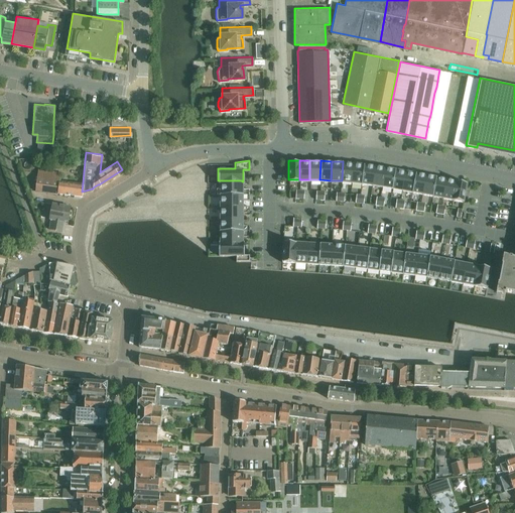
[(353,163),(343,161),(342,180),(341,180),(351,181),(353,163)]
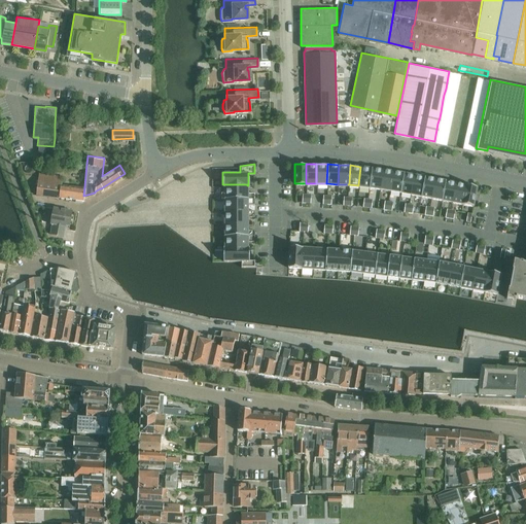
[(358,185),(367,186),(369,187),(371,168),(360,167),(358,185)]
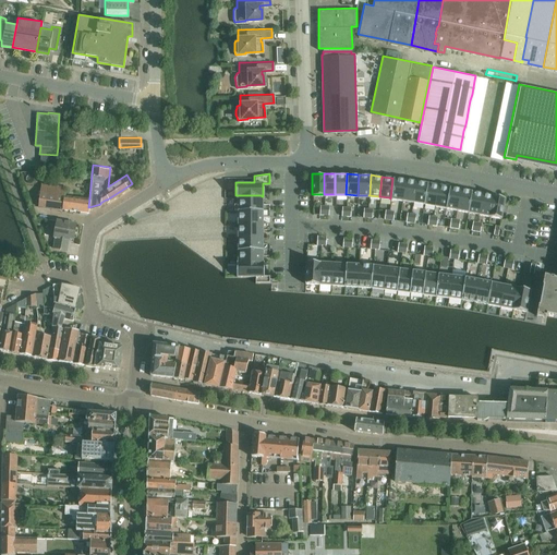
[(404,179),(392,178),(390,198),(401,200),(404,179)]
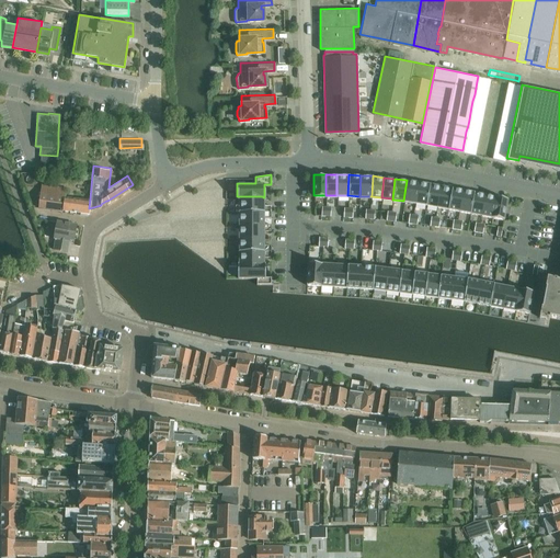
[(418,182),(407,180),(403,201),(414,203),(418,182)]
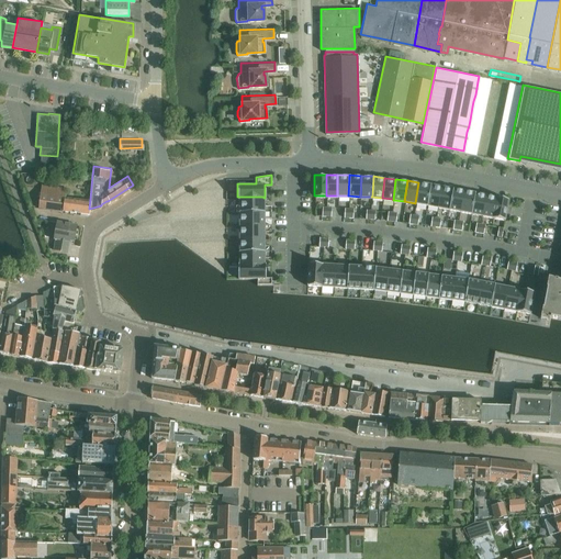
[(41,182),(38,205),(89,212),(89,209),(90,199),(65,196),(66,186),(41,182)]
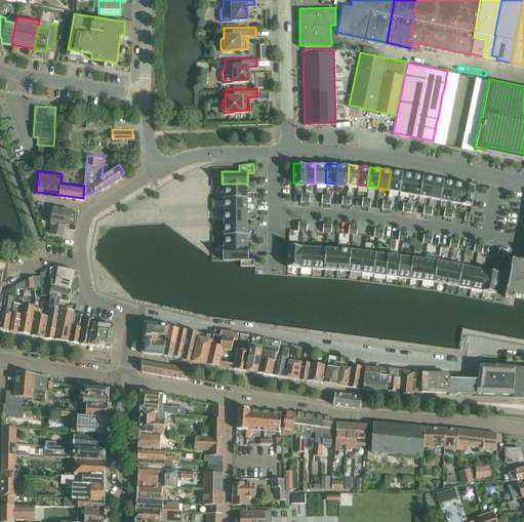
[(402,172),(391,170),(388,190),(399,191),(402,172)]
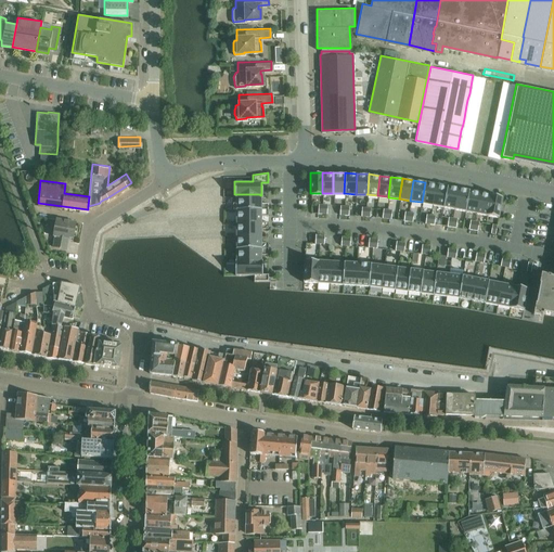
[(436,184),(425,182),(422,202),(432,204),(436,184)]
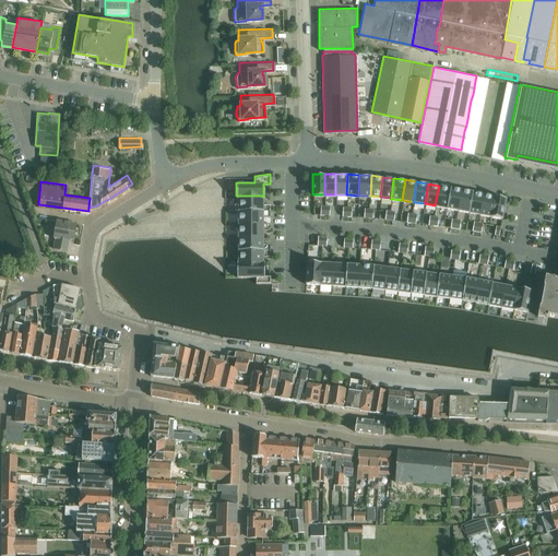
[(450,188),(439,186),(435,205),(446,208),(450,188)]
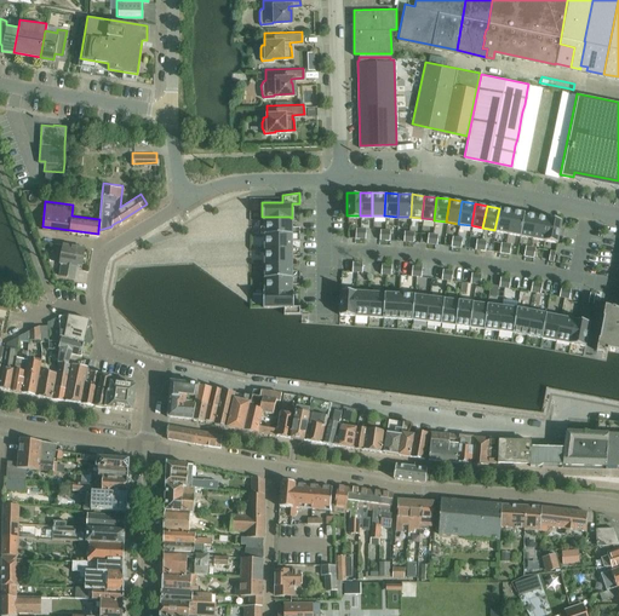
[(511,209),(499,208),(494,230),(506,232),(511,209)]
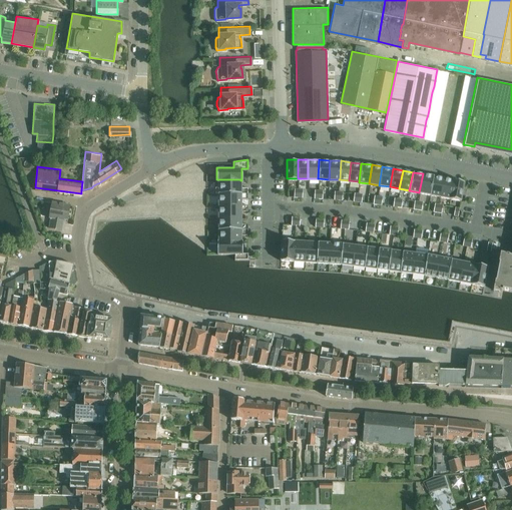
[(433,175),(423,173),(419,192),(429,194),(433,175)]
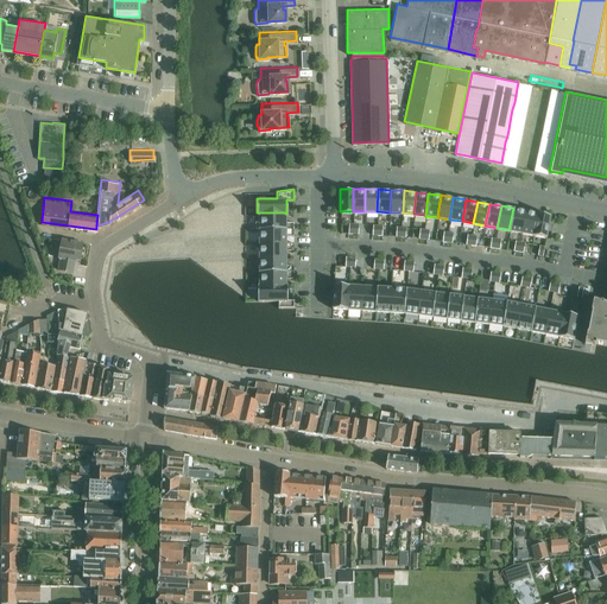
[(525,210),(513,208),(509,230),(522,231),(525,210)]
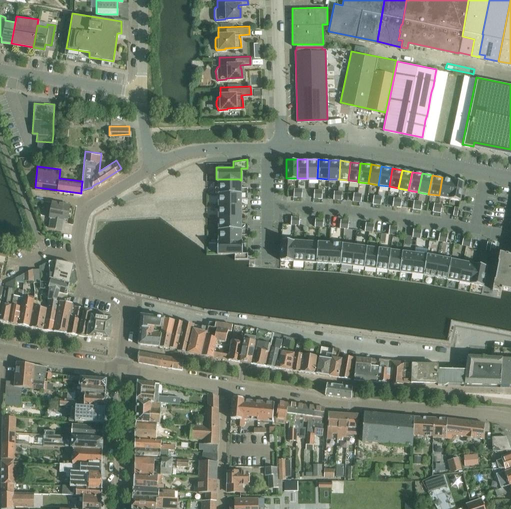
[(452,179),(442,177),(439,195),(449,197),(452,179)]
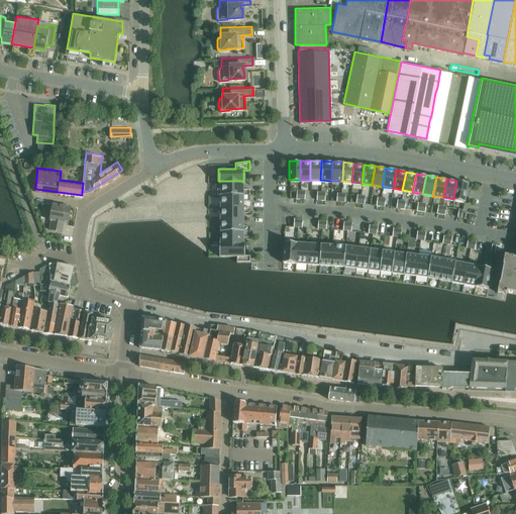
[(248,193),(248,188),(242,187),(242,182),(242,181),(218,181),(218,182),(219,182),(219,193),(248,193)]
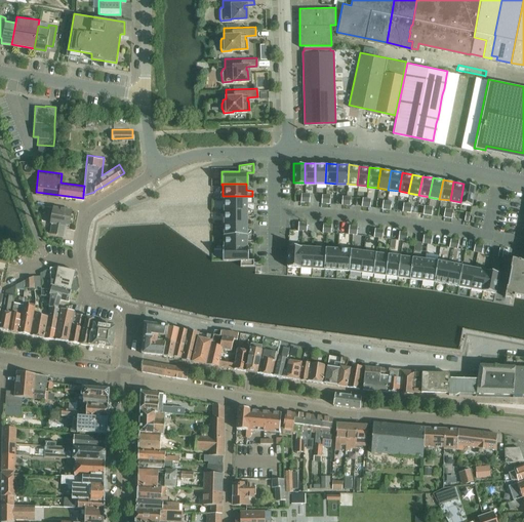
[(474,185),(464,184),(460,202),(471,204),(474,185)]
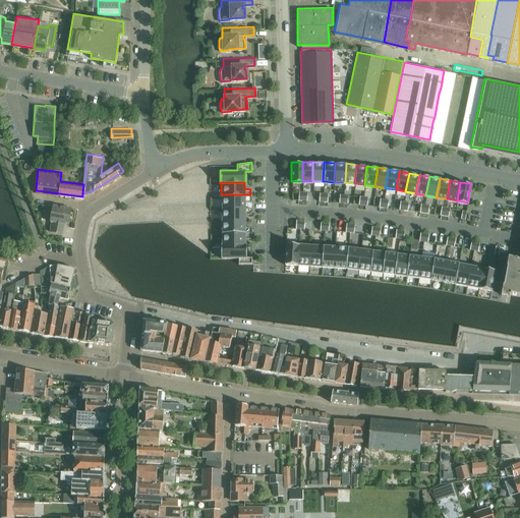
[(221,194),(221,207),(244,207),(244,200),(250,200),(250,194),(221,194)]
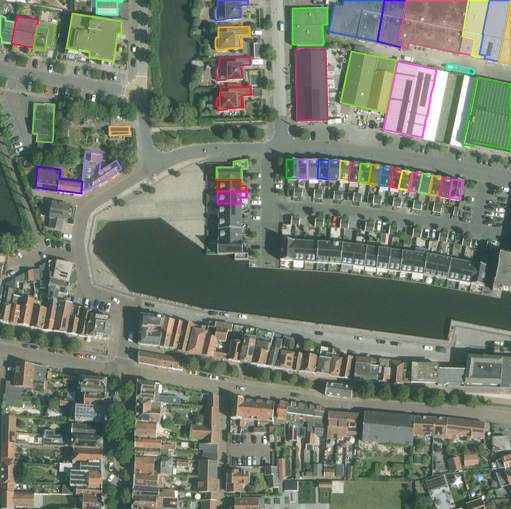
[(67,218),(69,203),(52,200),(49,215),(50,215),(48,225),(61,227),(63,217),(67,218)]
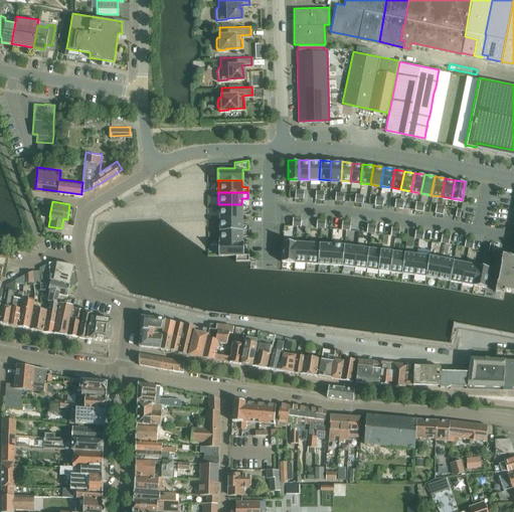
[(241,210),(247,210),(247,204),(241,204),(218,204),(218,216),(241,216),(241,210)]
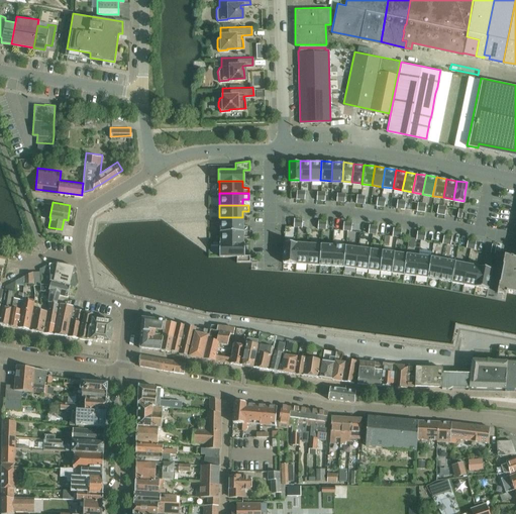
[(248,229),(248,224),(242,224),(242,217),(219,217),(219,229),(248,229)]
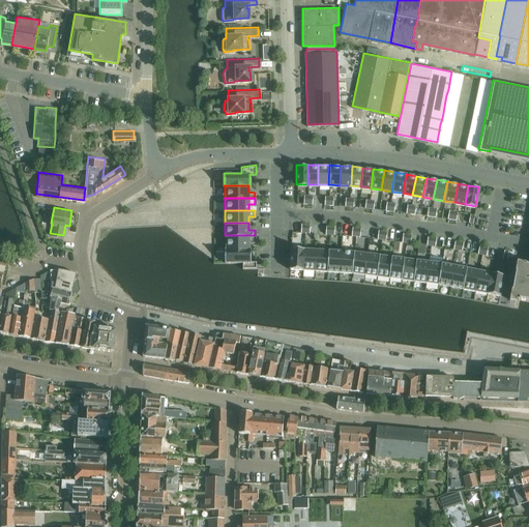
[(248,241),(255,241),(255,235),(225,235),(225,247),(248,247),(248,241)]
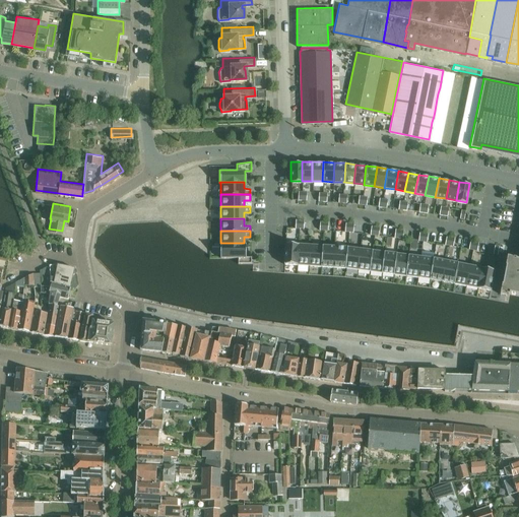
[(297,263),(298,243),(284,242),(283,263),(297,263)]
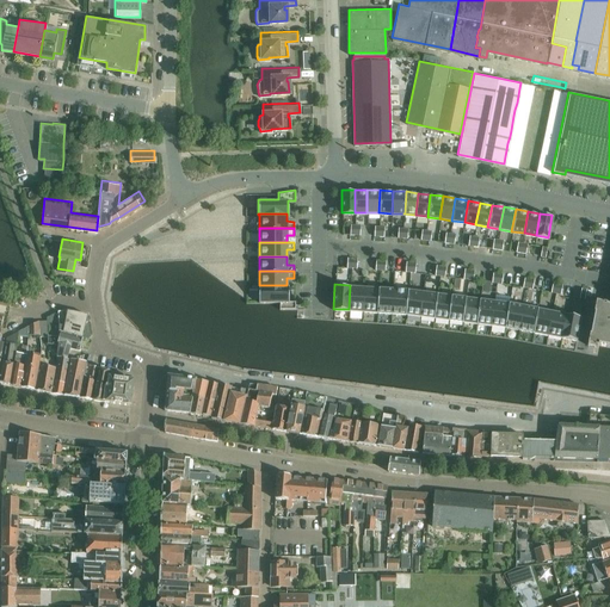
[(278,308),(294,308),(294,299),(288,299),(288,285),(287,285),(259,285),(258,285),(258,301),(278,301),(278,308)]
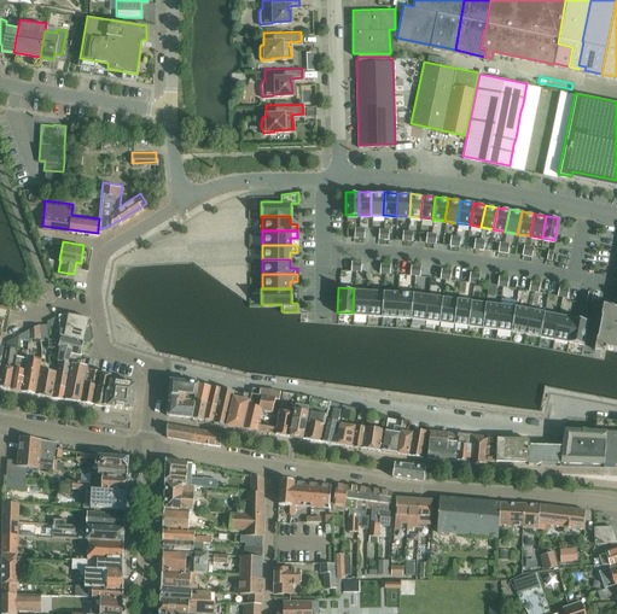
[(367,314),(368,290),(354,288),(353,313),(367,314)]
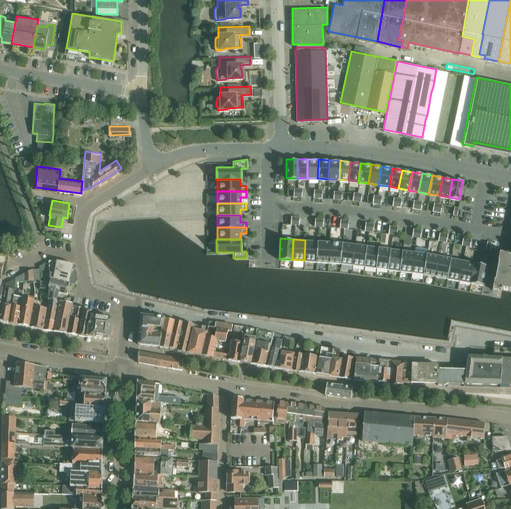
[(316,261),(317,241),(305,240),(304,260),(316,261)]
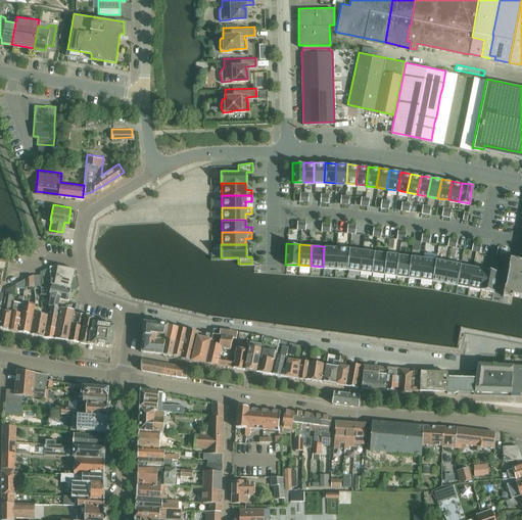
[(335,268),(336,247),(324,246),(323,267),(335,268)]
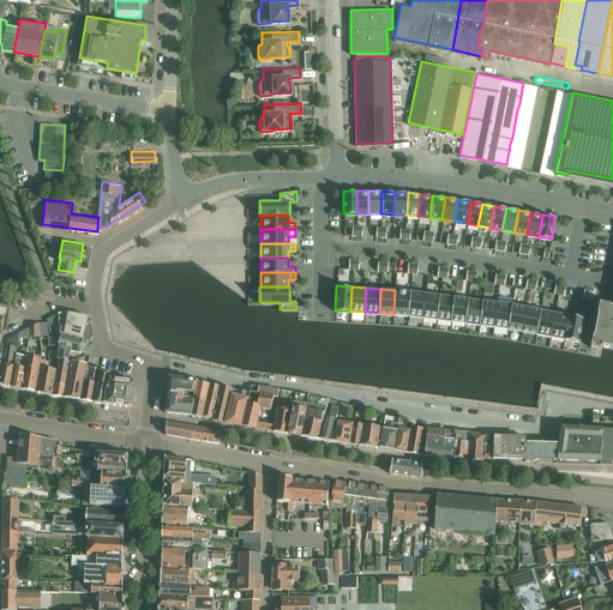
[(408,315),(410,291),(408,291),(395,290),(394,314),(406,315),(408,315)]
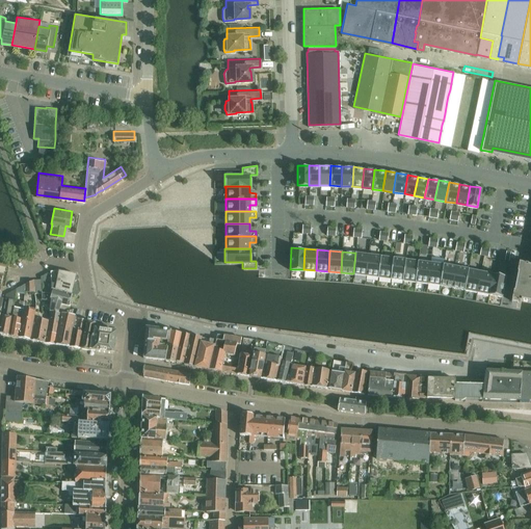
[(359,252),(359,253),(355,253),(353,273),(365,274),(368,253),(359,252)]
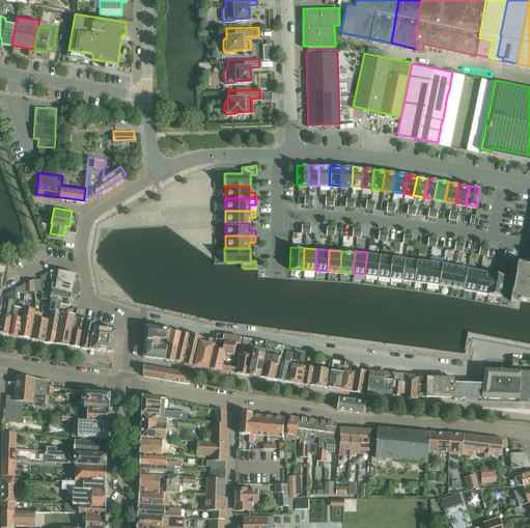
[(375,254),(375,253),(367,252),(364,274),(377,276),(380,255),(375,254)]
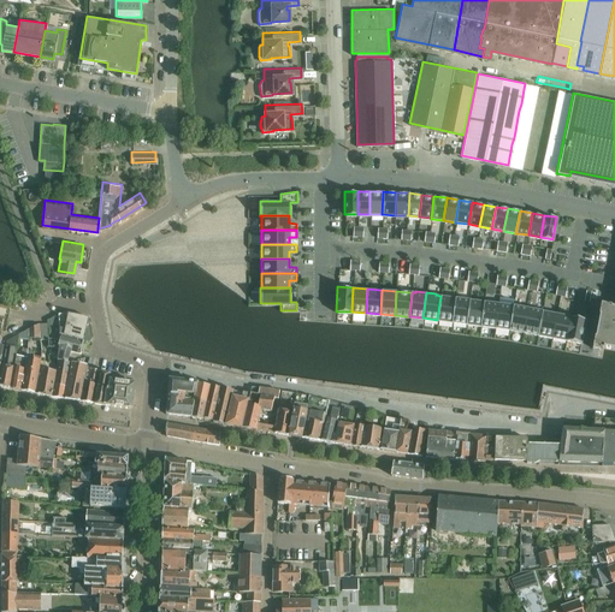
[(451,321),(455,297),(441,296),(437,320),(451,321)]
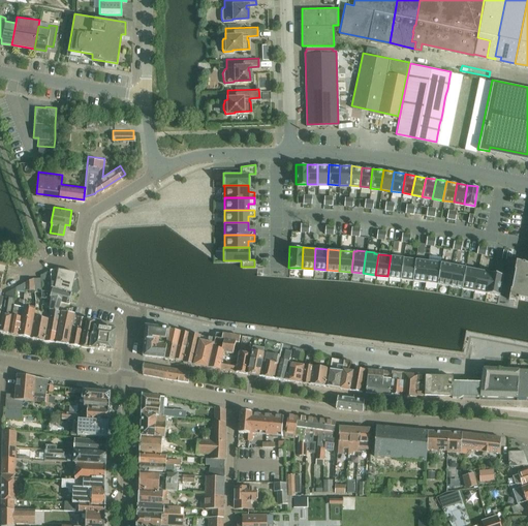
[(400,278),(402,257),(391,255),(387,276),(400,278)]
